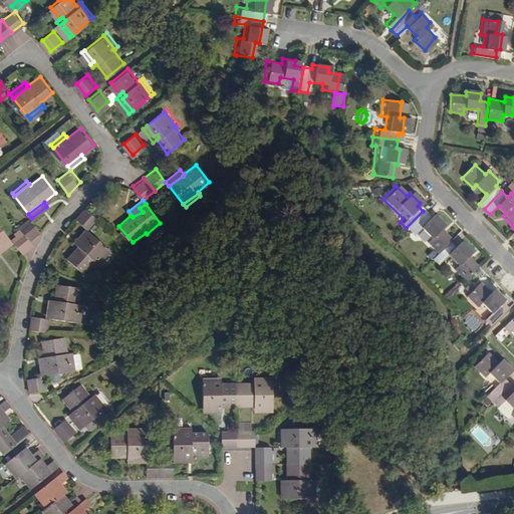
[(87,230),(97,219),(86,208),(76,220),(87,230)]
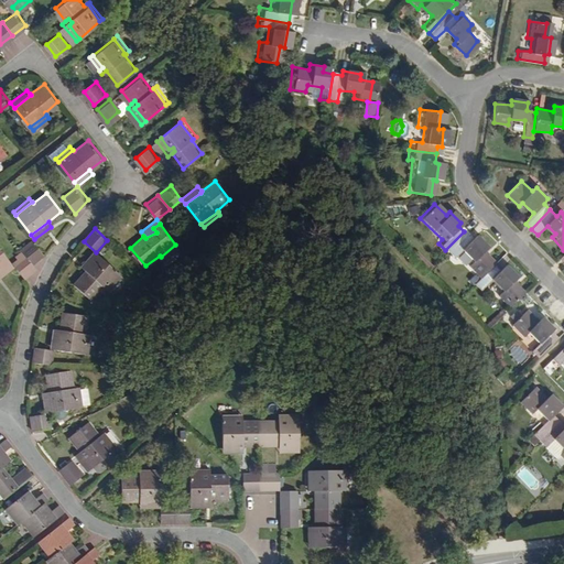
[(464,231),(445,250),(452,256),(461,248),(470,259),(466,263),(480,278),(495,263),(484,252),(485,248),(473,236),(469,238),(464,231)]
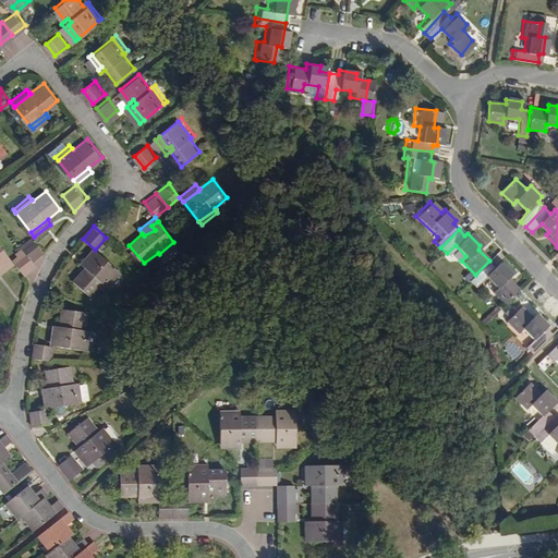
[(34,237),(22,246),(26,252),(35,264),(37,266),(45,252),(34,237)]
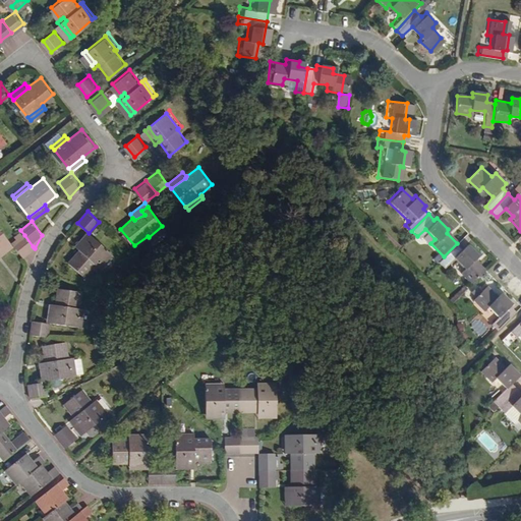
[(162,226),(149,237),(151,240),(165,228),(162,226)]
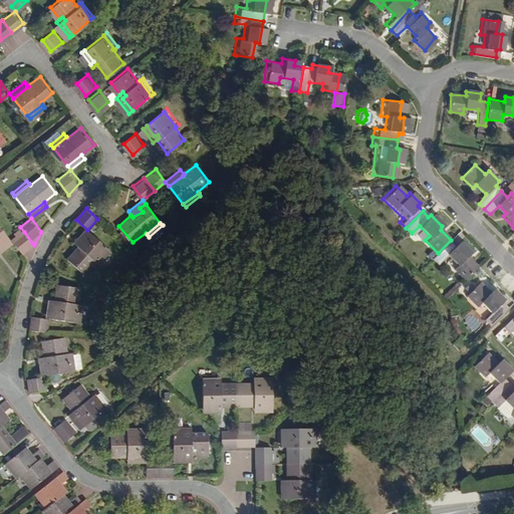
[(0,245),(10,237),(0,224),(0,245)]
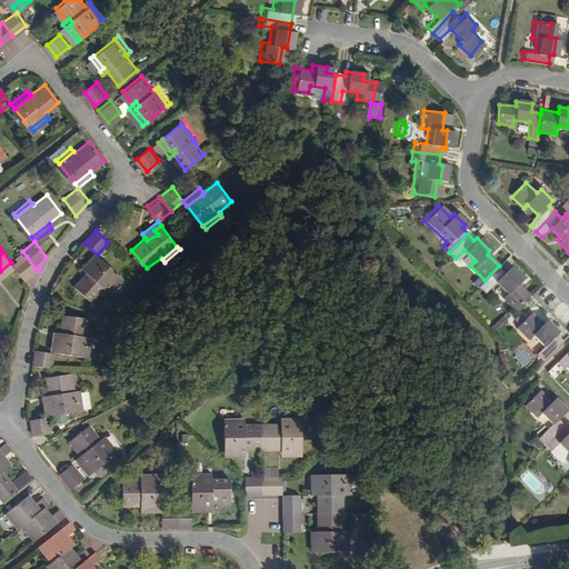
[(101,258),(97,255),(85,270),(87,273),(89,276),(93,272),(92,270),(101,258)]
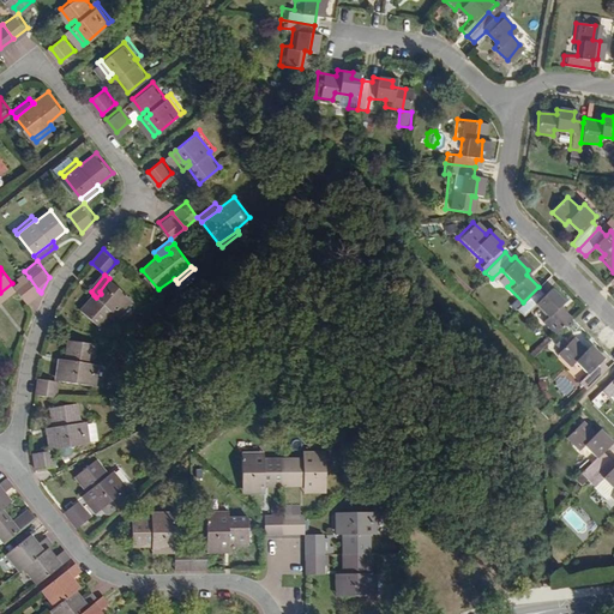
[(38,290),(29,277),(14,288),(25,301),(38,290)]
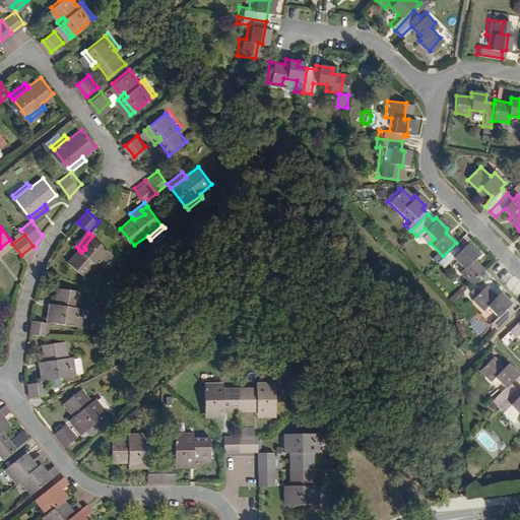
[(81,252),(79,250),(69,261),(86,276),(99,264),(111,252),(92,236),(84,247),(85,249),(81,252)]
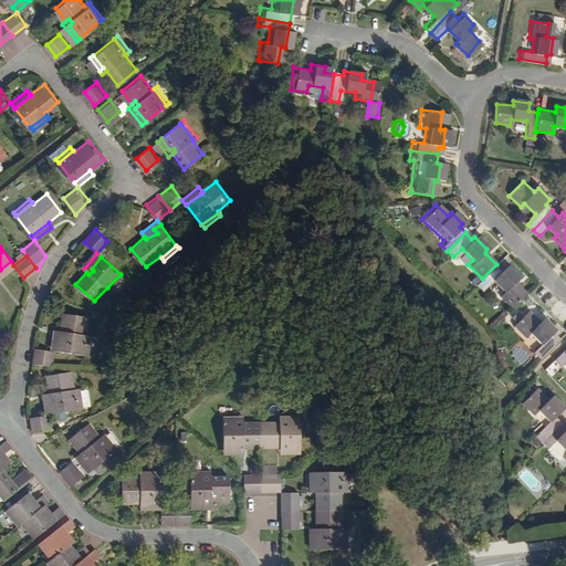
[(0,274),(13,265),(11,261),(0,270),(0,274)]
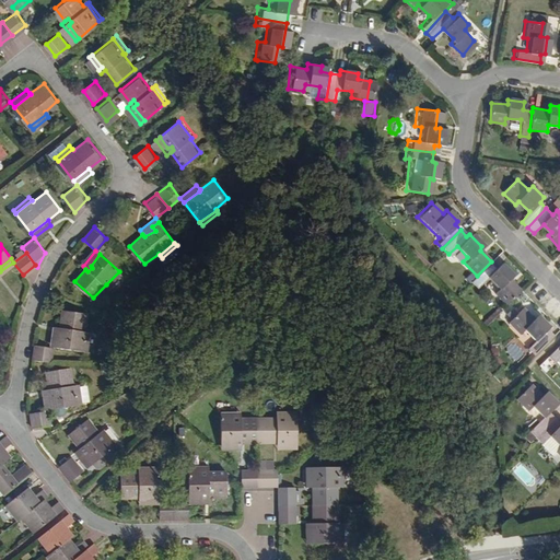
[(477,276),(470,282),(476,288),(488,276),(499,287),(494,292),(505,303),(520,288),(512,279),(514,275),(502,263),(498,267),(491,261),(477,276)]
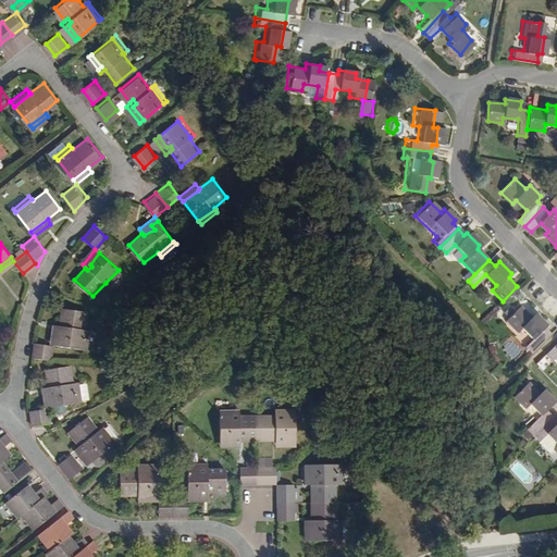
[(119,270),(106,283),(110,286),(122,273),(119,270)]
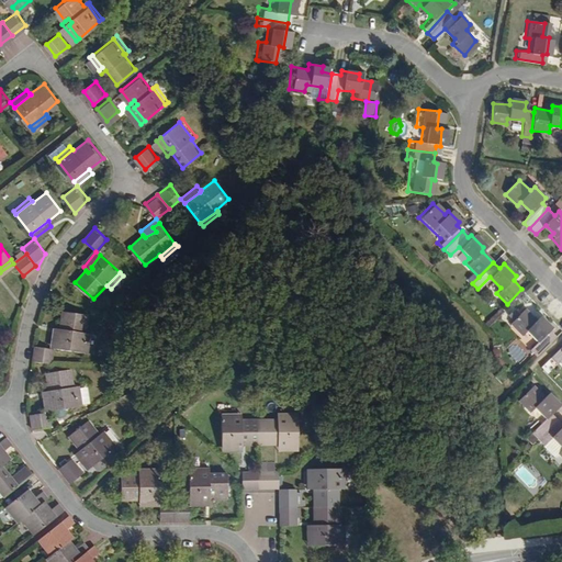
[(529,346),(536,352),(554,334),(548,328),(551,323),(540,311),(536,316),(523,305),(509,319),(520,330),(525,326),(536,337),(529,346)]
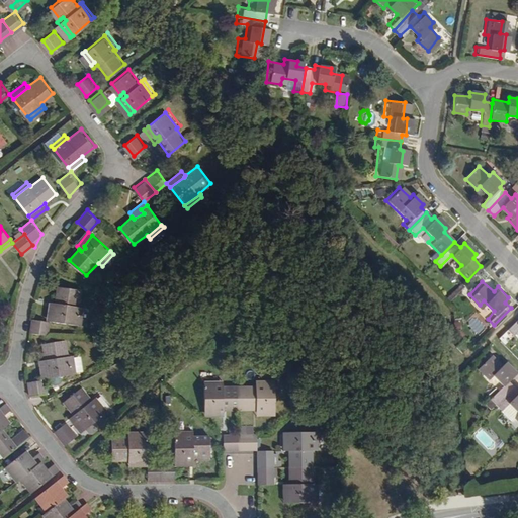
[(57,309),(54,320),(77,324),(81,306),(80,305),(81,289),(60,285),(57,300),(53,300),(52,306),(57,309)]
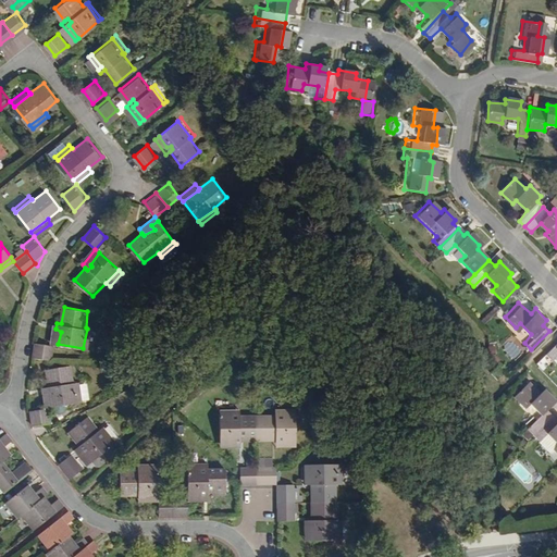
[(556,336),(545,349),(551,356),(556,349),(556,336)]
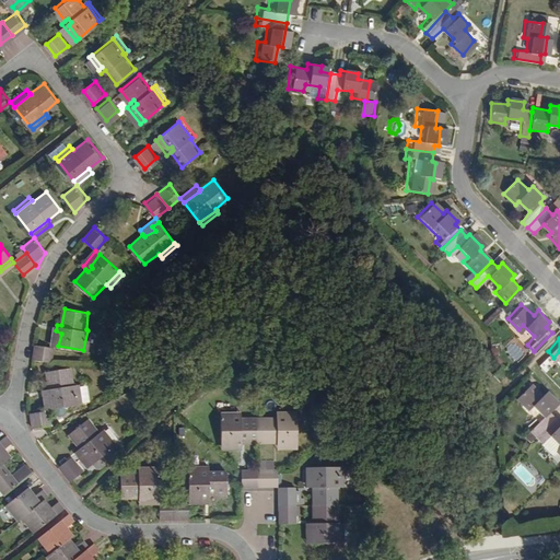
[(34,357),(50,361),(53,345),(35,341),(34,357)]
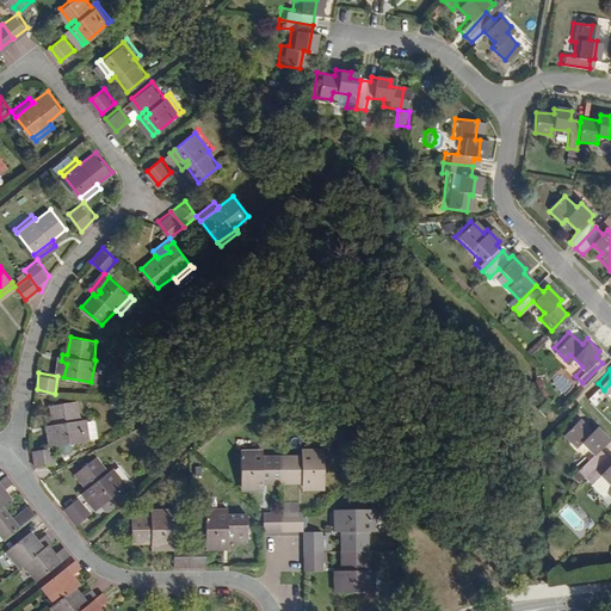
[(49,402),(51,421),(56,444),(85,439),(80,417),(75,397),(49,402)]
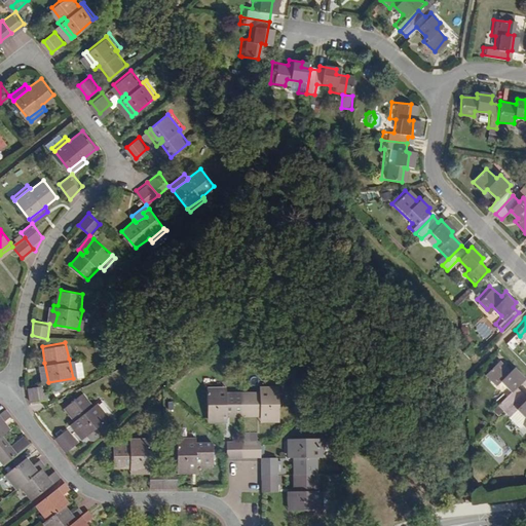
[(475,350),(471,346),(464,351),(468,357),(475,350)]
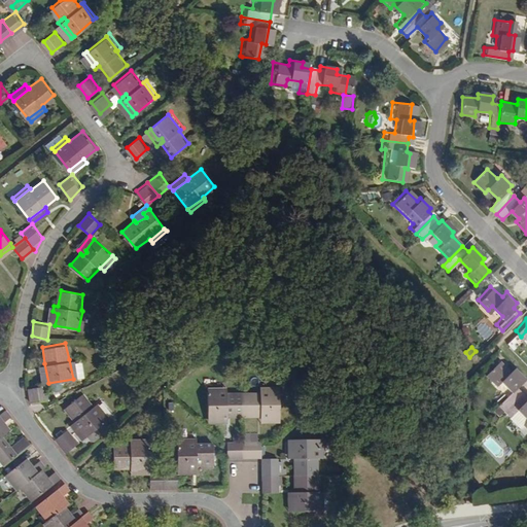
[(73,358),(69,359),(73,379),(77,378),(73,358)]
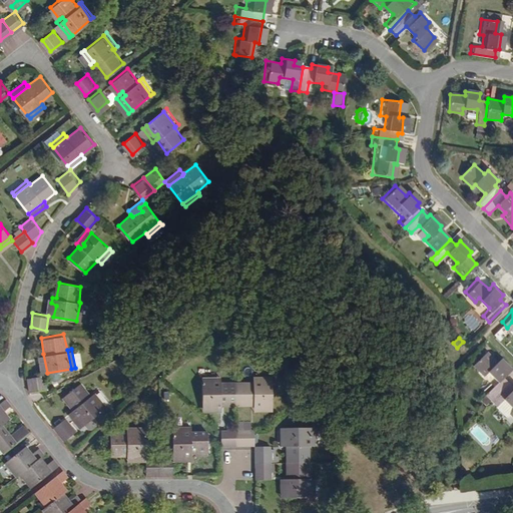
[(480,394),(486,400),(503,382),(499,378),(507,368),(496,356),(493,359),(483,349),(468,363),(480,375),(484,371),(493,379),(480,394)]
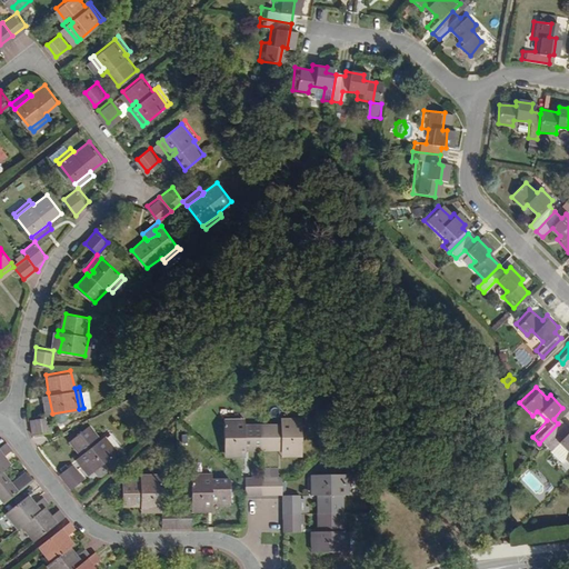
[(50,430),(48,415),(31,418),(35,433),(50,430)]
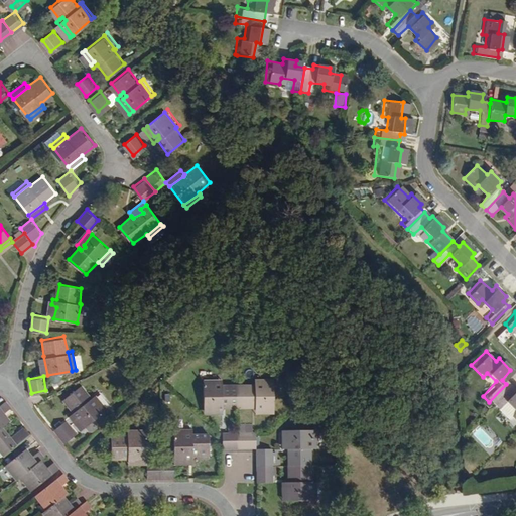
[(239,410),(237,383),(222,383),(222,382),(204,382),(204,409),(223,407),(223,409),(239,410)]
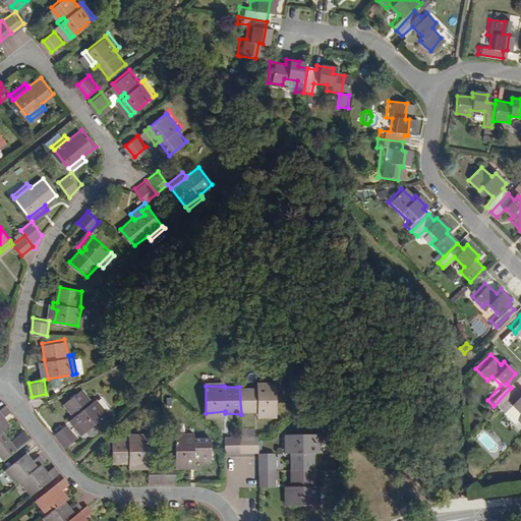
[(257,388),(239,387),(241,414),(255,414),(255,412),(270,412),(270,418),(276,418),(277,386),(257,386),(257,388)]
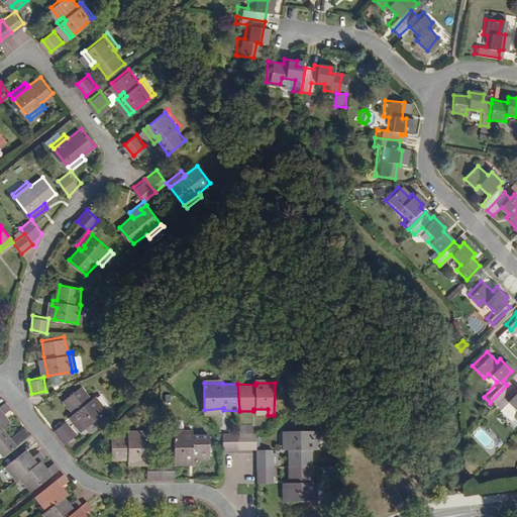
[(507,385),(490,403),(507,419),(511,416),(516,423),(516,387),(513,391),(507,385)]
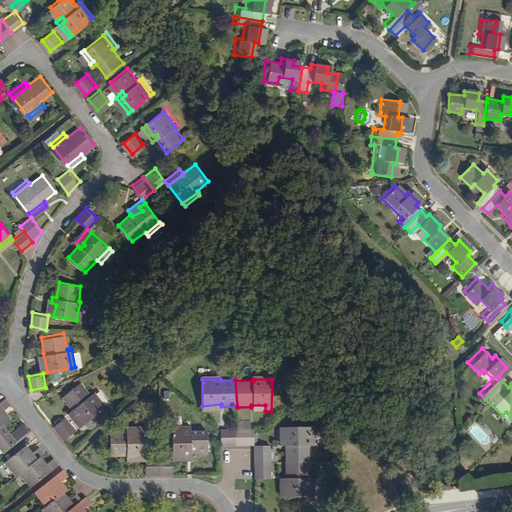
[(64,396),(73,409),(74,408),(77,411),(75,413),(85,425),(86,424),(90,428),(93,427),(97,424),(97,421),(94,418),(104,409),(104,408),(92,395),(82,384),(64,396)]
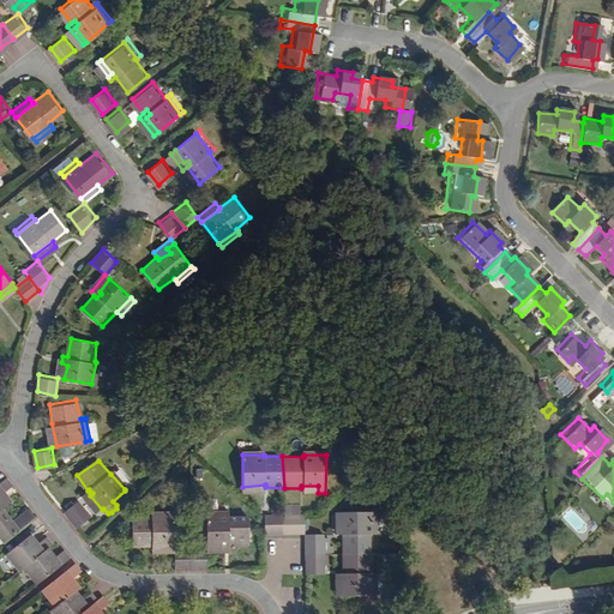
[(113,470),(110,474),(125,489),(127,487),(113,470)]
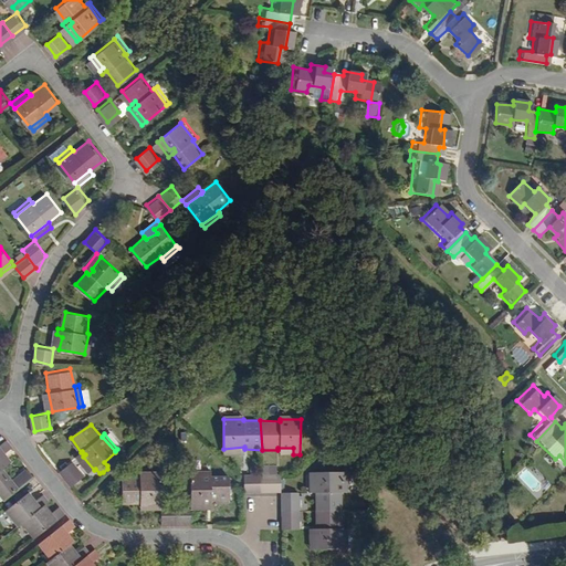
[(0,470),(1,469),(7,465),(0,457),(0,456),(4,453),(12,447),(6,439),(0,442),(0,470)]
